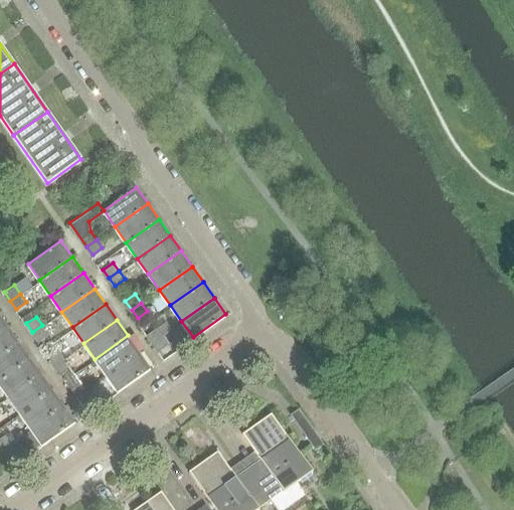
[(48,333),(42,325),(32,332),(38,340),(48,333)]
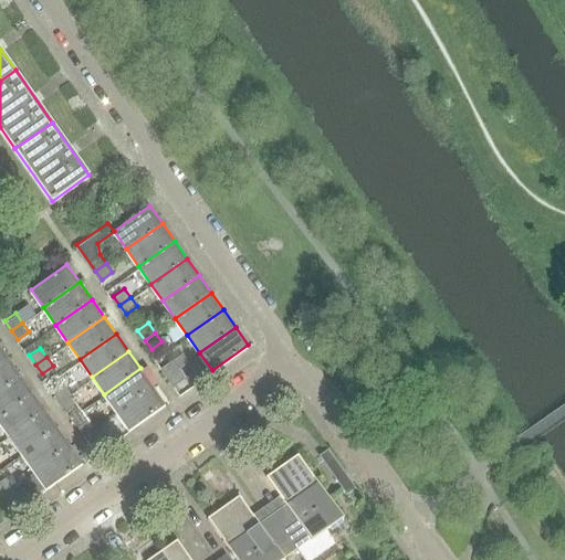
[(168,374),(179,367),(173,357),(163,365),(168,374)]
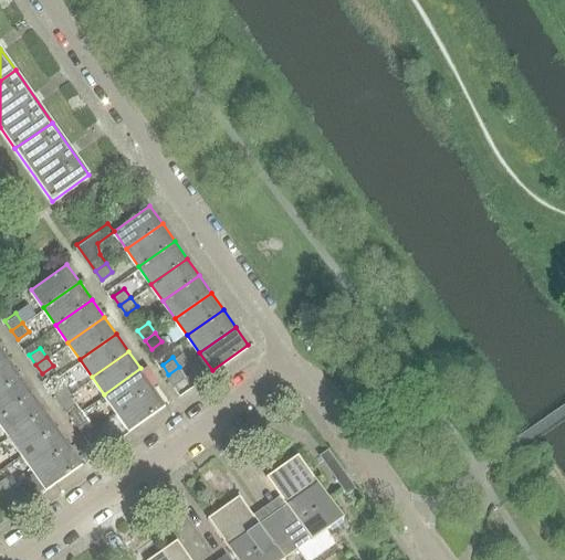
[(9,358),(0,363),(0,390),(21,376),(9,358)]
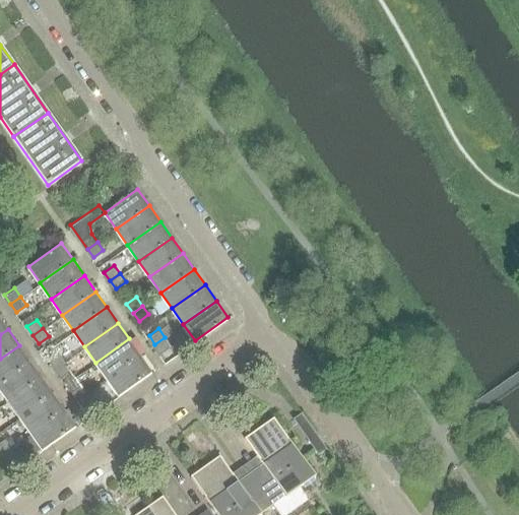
[(171,345),(165,337),(154,344),(160,352),(171,345)]
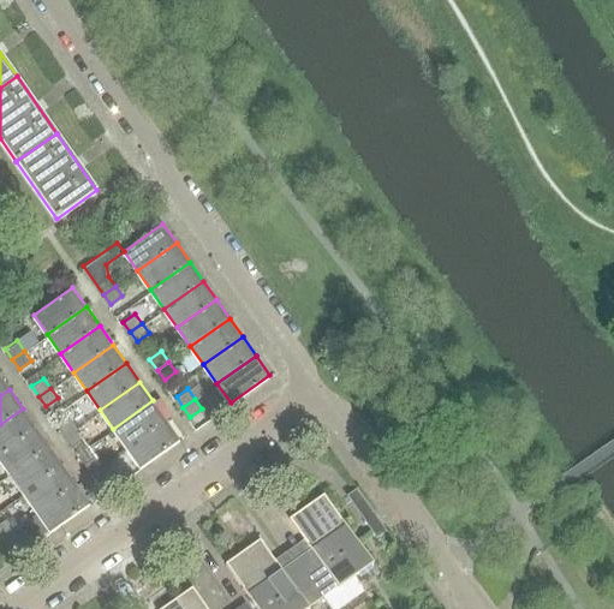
[(153,400),(113,429),(126,447),(166,419),(153,400)]
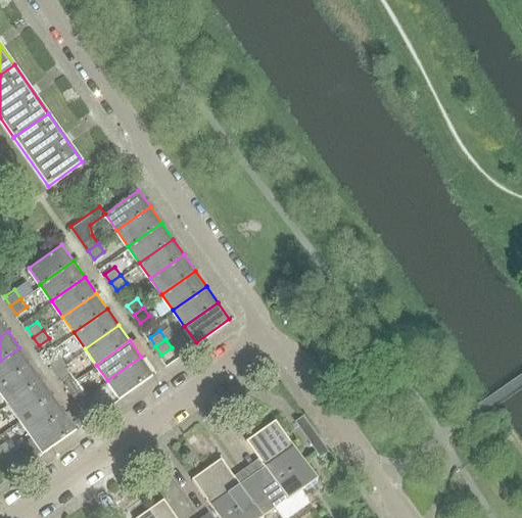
[(19,347),(0,361),(0,384),(31,363),(19,347)]
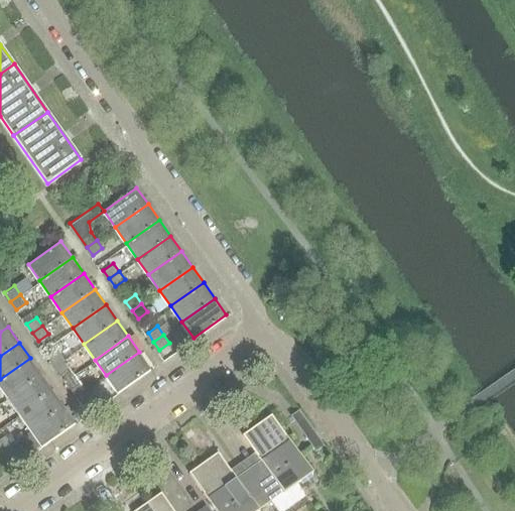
[(65,358),(58,349),(49,355),(54,364),(65,358)]
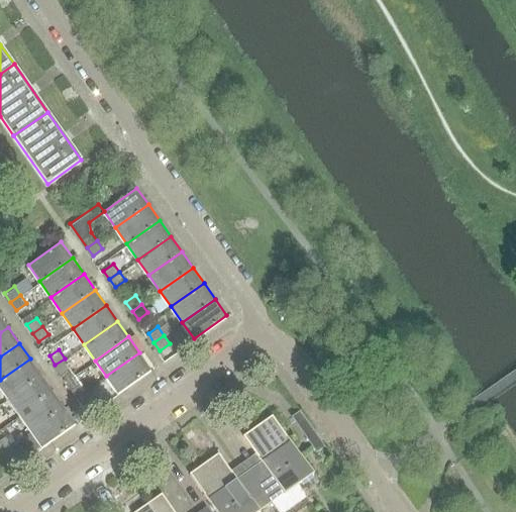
[(139,352),(106,376),(117,392),(150,369),(139,352)]
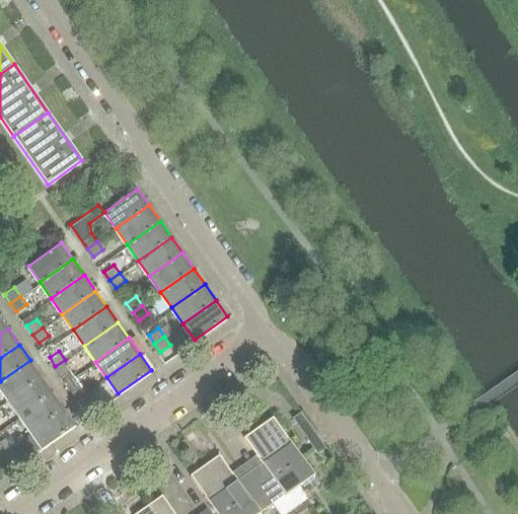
[(30,360),(0,381),(0,387),(8,399),(42,376),(30,360)]
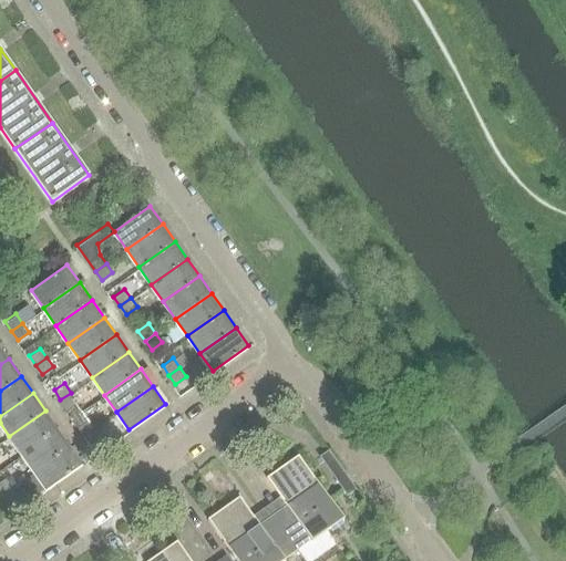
[(60,400),(67,408),(73,417),(83,409),(78,402),(71,393),(60,400)]
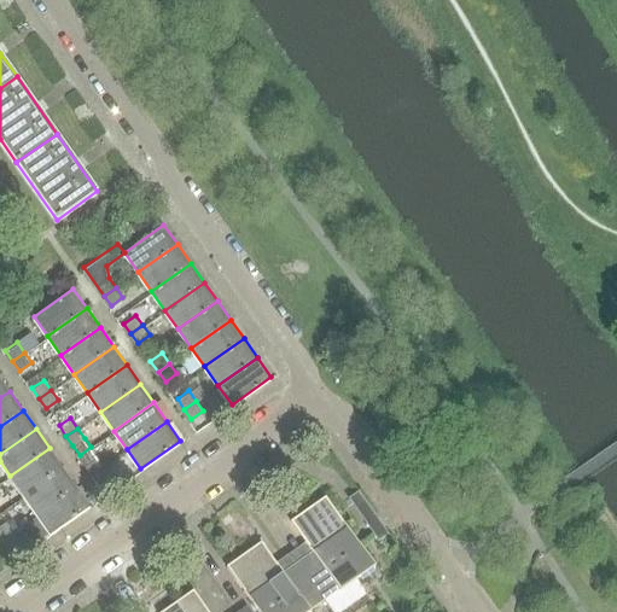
[(104,466),(98,455),(95,454),(91,447),(80,455),(92,474),(104,466)]
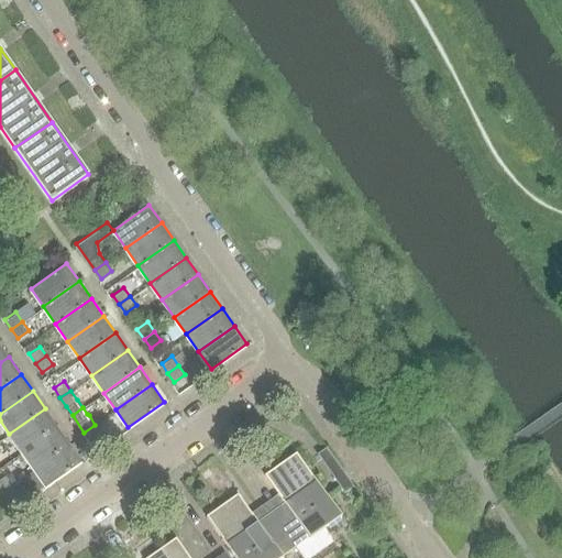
[(45,408),(9,434),(21,451),(57,426),(45,408)]
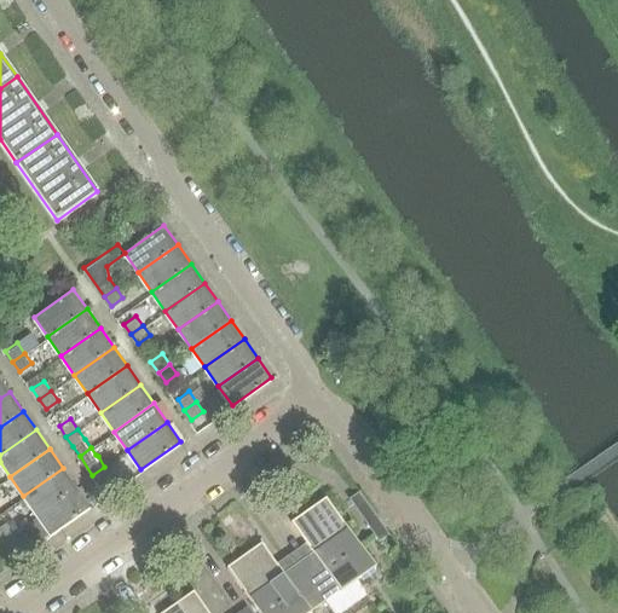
[(92,475),(99,484),(111,475),(104,467),(92,475)]
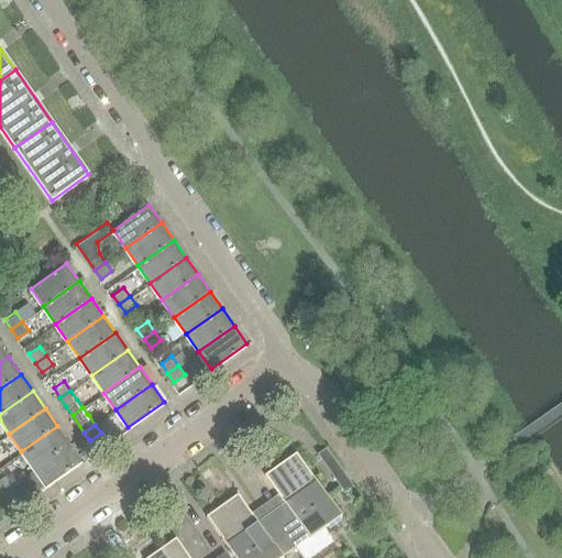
[(57,426),(21,451),(33,468),(69,442),(57,426)]
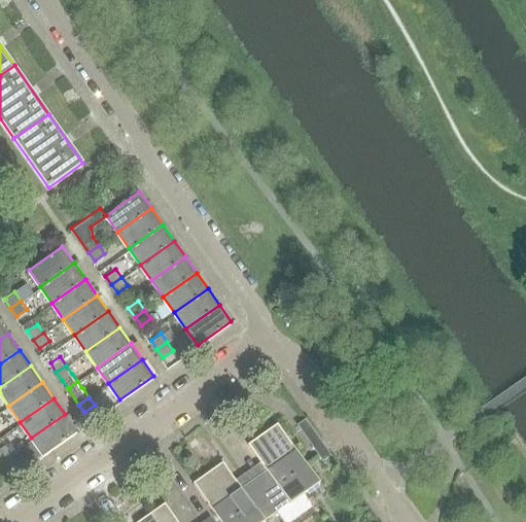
[(65,414),(31,438),(42,453),(42,454),(76,430),(65,414)]
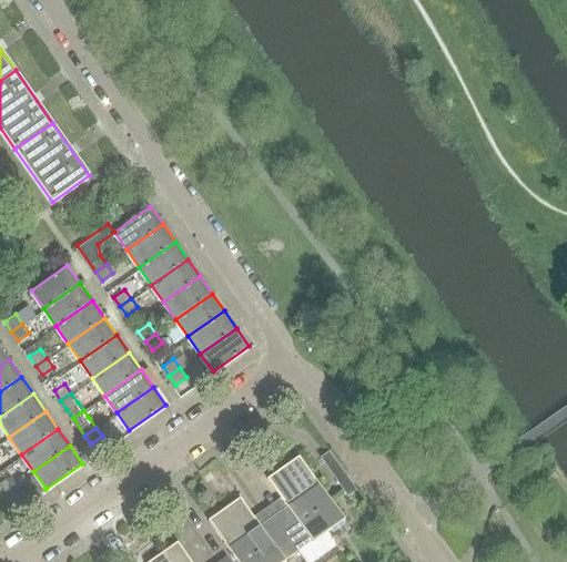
[(300,452),(284,463),(330,528),(345,517),(300,452)]
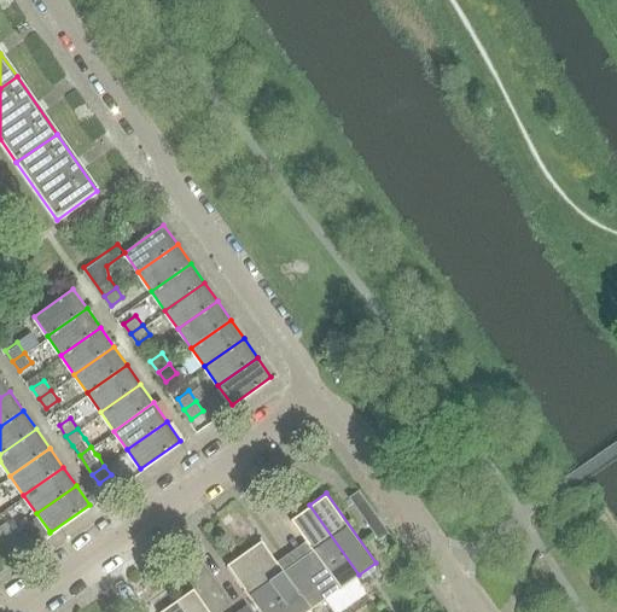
[(298,559),(325,596),(339,586),(341,588),(359,575),(309,505),(291,517),(313,548),(298,559)]
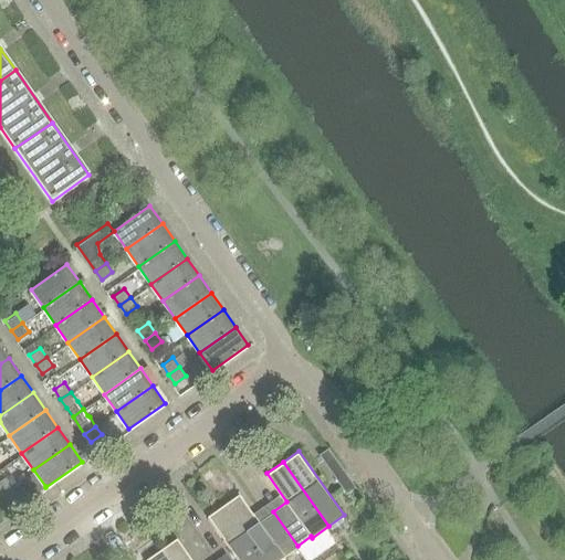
[(332,471),(344,488),(354,482),(342,464),(332,471)]
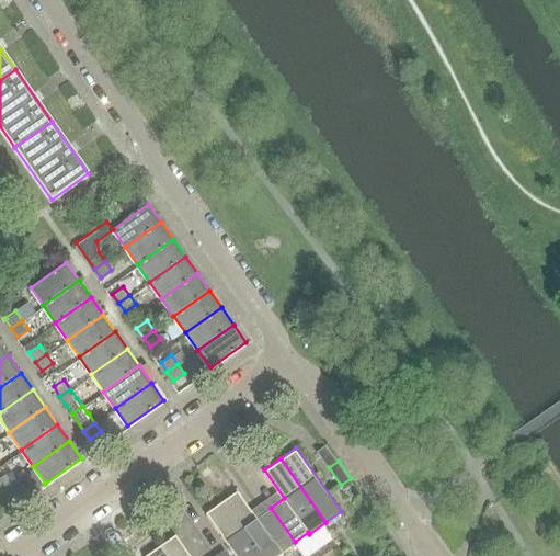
[(33,466),(24,474),(35,489),(45,483),(33,466)]
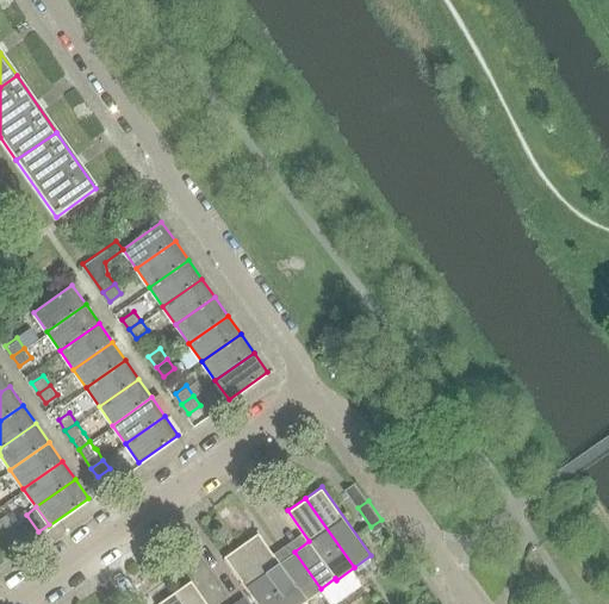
[(0,517),(0,525),(2,530),(14,522),(7,512),(0,517)]
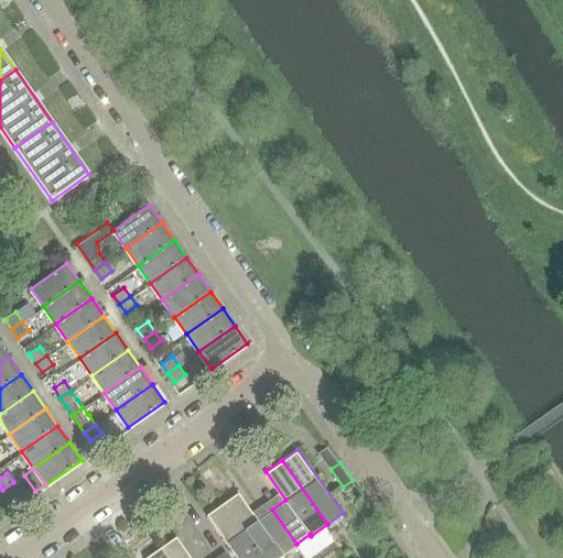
[(13,482),(2,490),(9,499),(20,491),(13,482)]
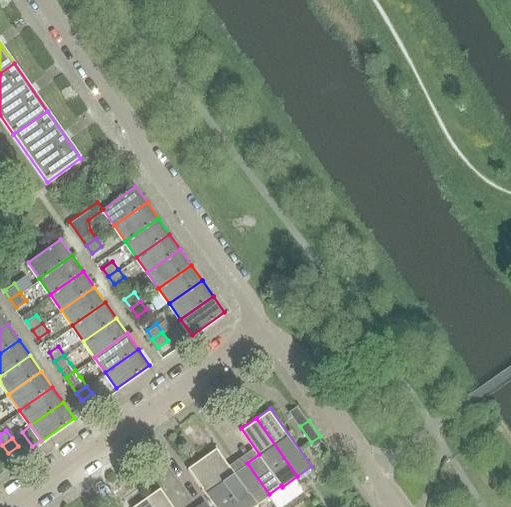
[(202,456),(238,506),(253,506),(258,504),(257,502),(269,494),(247,463),(235,471),(217,446),(202,456)]
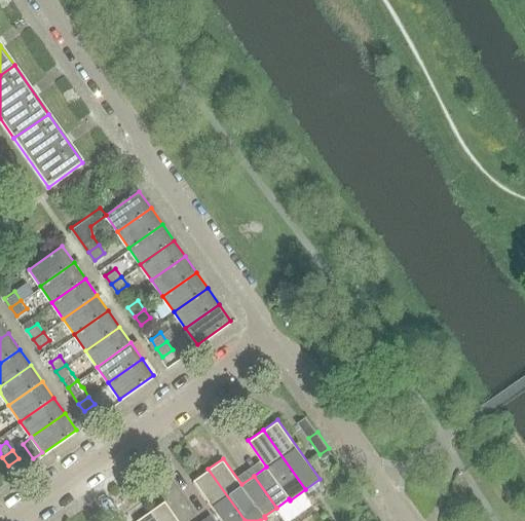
[(245,520),(208,469),(193,479),(223,520),(245,520)]
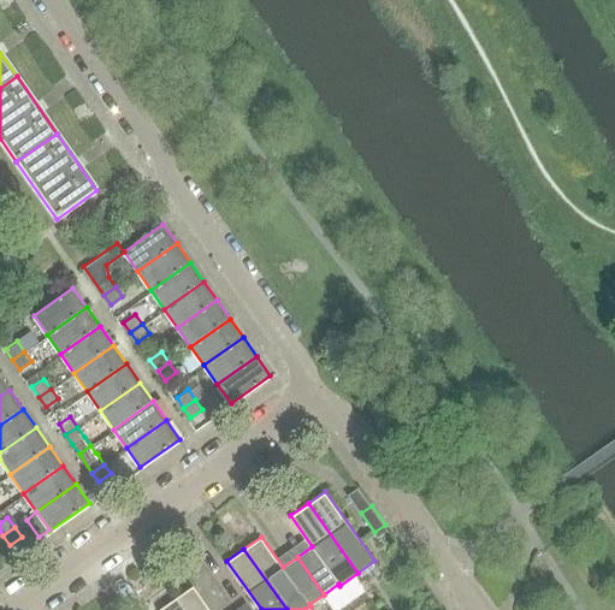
[(211,609),(194,584),(176,597),(185,609),(211,609)]
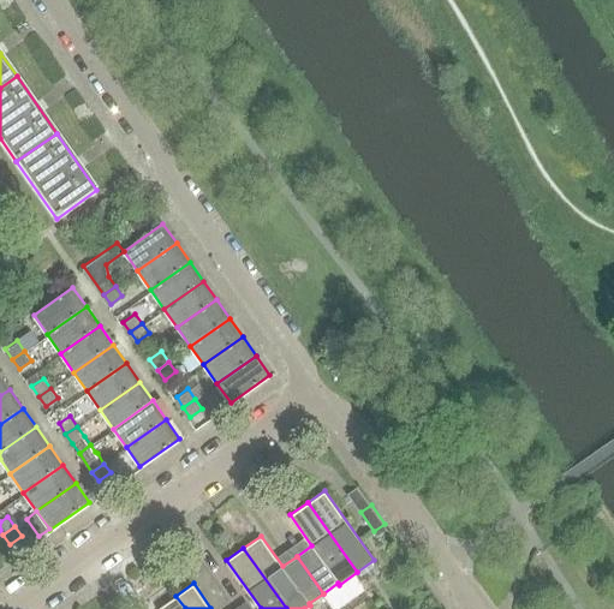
[(185,608),(176,596),(159,608),(185,608)]
